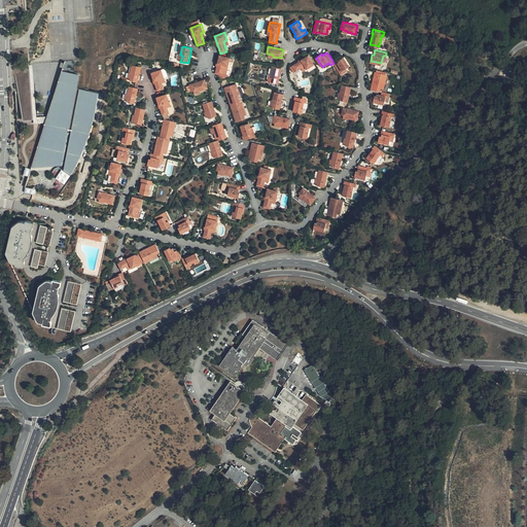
[(219,55),(215,74),(217,74),(221,75),(224,65),(227,66),(230,58),(220,55),(219,55)]
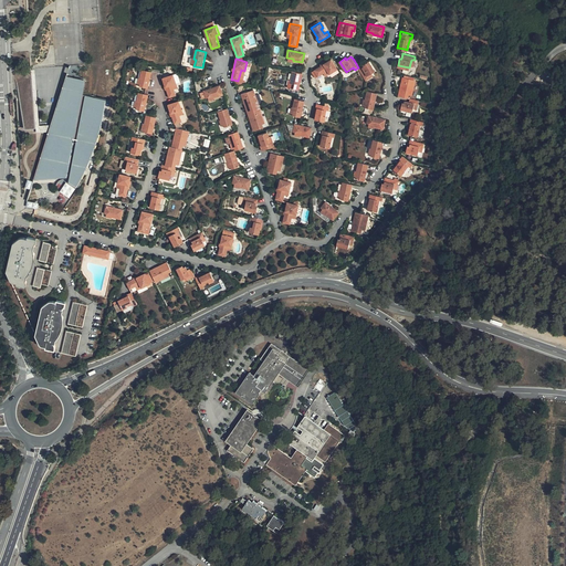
[(329,73),(337,69),(332,59),(314,71),(318,76),(327,71),(329,73)]
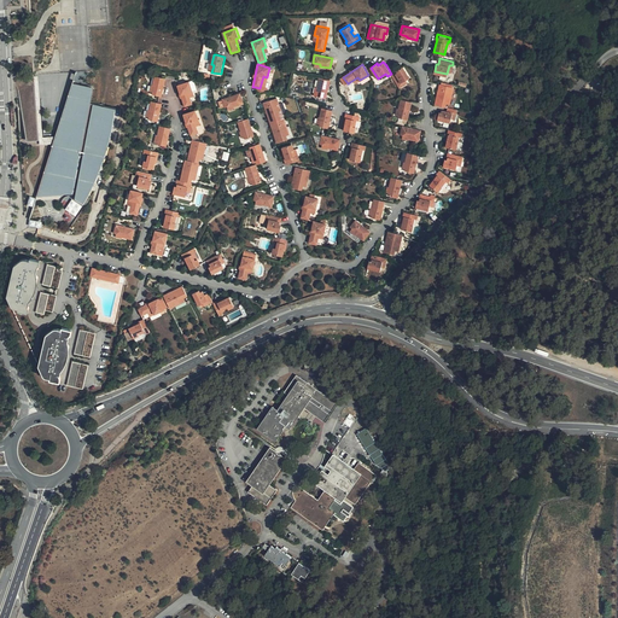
[(397,71),(392,75),(400,88),(404,85),(402,82),(409,77),(403,66),(397,70),(397,71)]
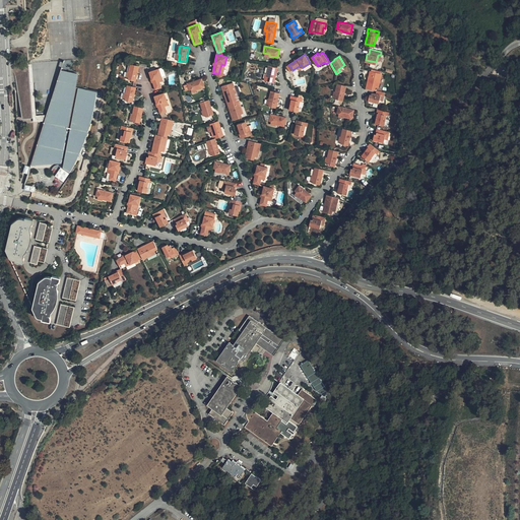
[(136,72),(137,65),(129,63),(128,73),(129,73),(127,79),(133,80),(134,80),(135,79),(136,72)]
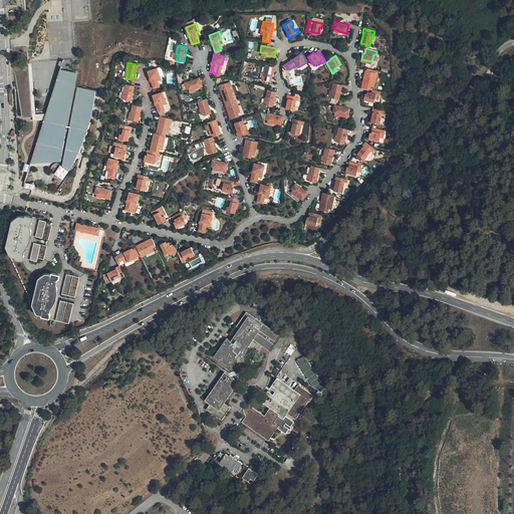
[(28,99),(30,116),(30,121),(43,119),(45,113),(34,115),(30,64),(26,65),(26,71),(28,99)]
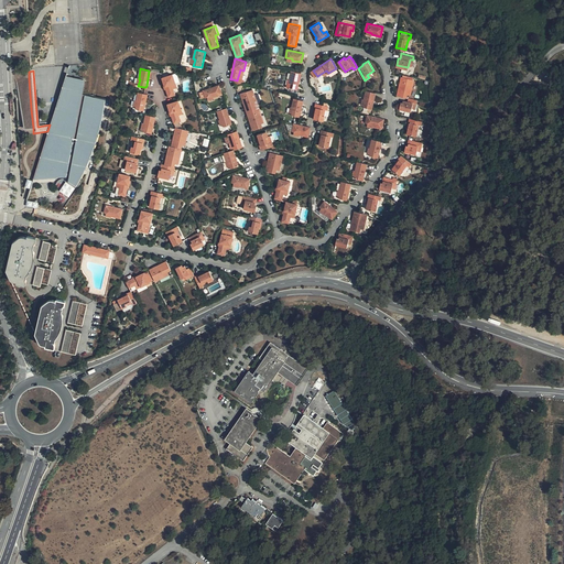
[(301,73),(291,71),(289,80),(291,80),(289,87),(297,89),(301,73)]
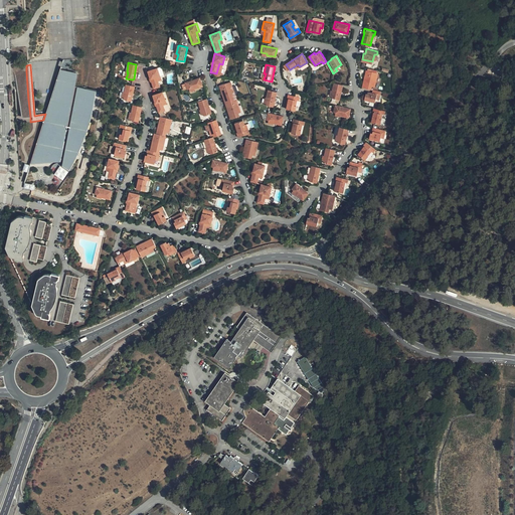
[(147,70),(148,74),(152,89),(156,87),(159,86),(156,75),(159,74),(156,66),(147,70)]
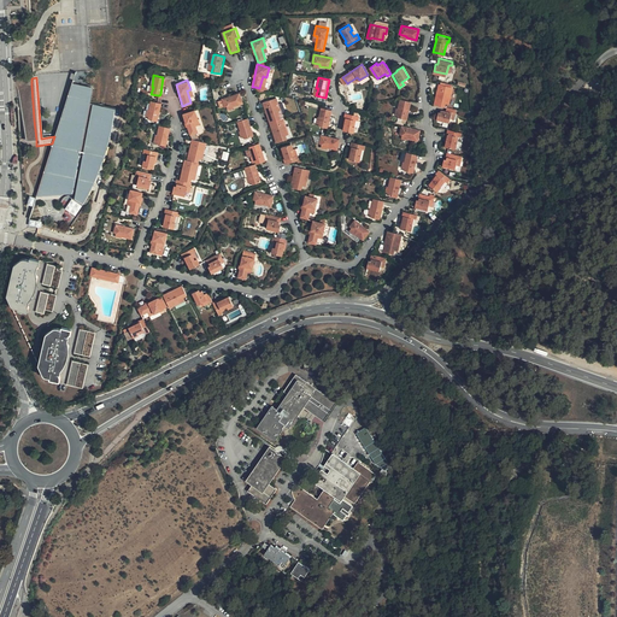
[(230,88),(229,82),(219,86),(223,92),(230,88)]
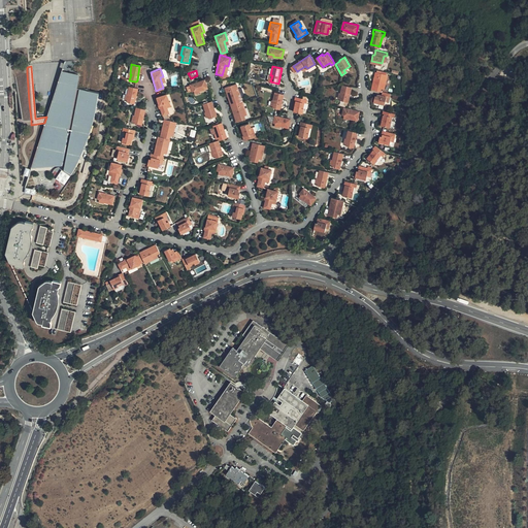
[(62,71),(44,123),(29,169),(64,166),(63,169),(71,174),(85,147),(91,131),(95,112),(98,93),(75,88),(77,74),(62,71)]
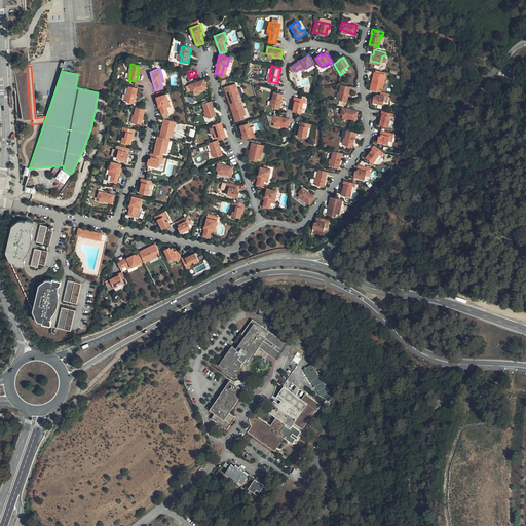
[(27,73),(15,74),(15,85),(22,119),(31,119),(29,102),(27,73)]
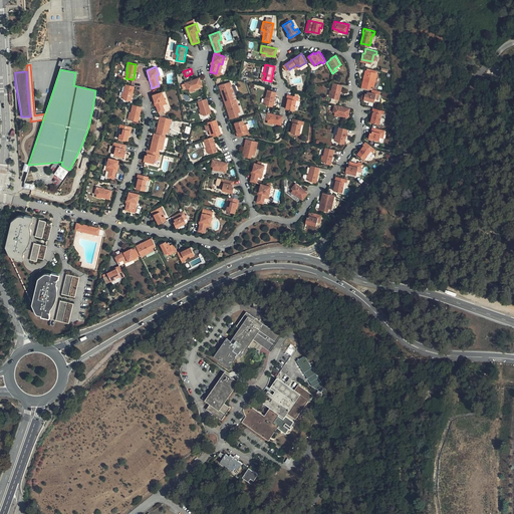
[(377,73),(366,71),(363,86),(370,88),(370,85),(374,86),(377,73)]
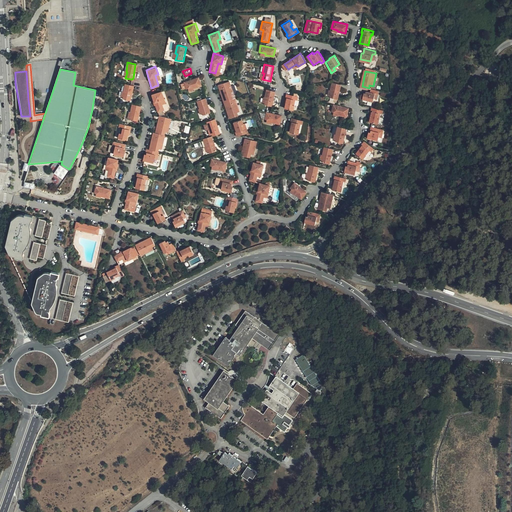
[(201,86),(197,78),(183,83),(186,90),(192,88),(192,90),(201,86)]
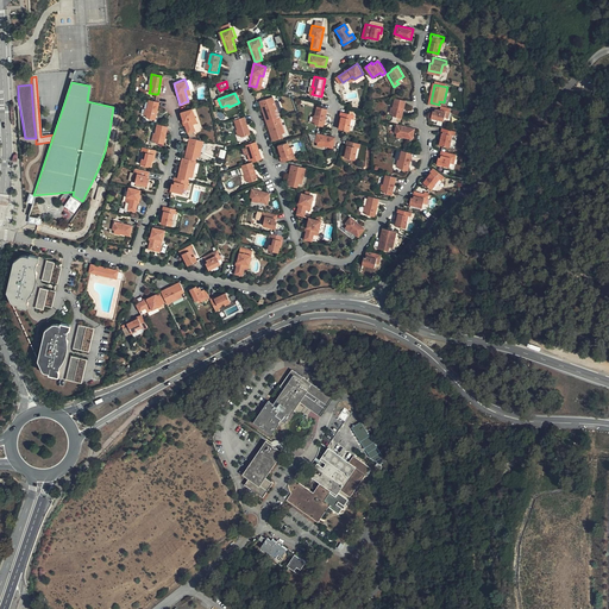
[(261,101),(268,120),(277,118),(274,108),(278,107),(275,96),(261,101)]
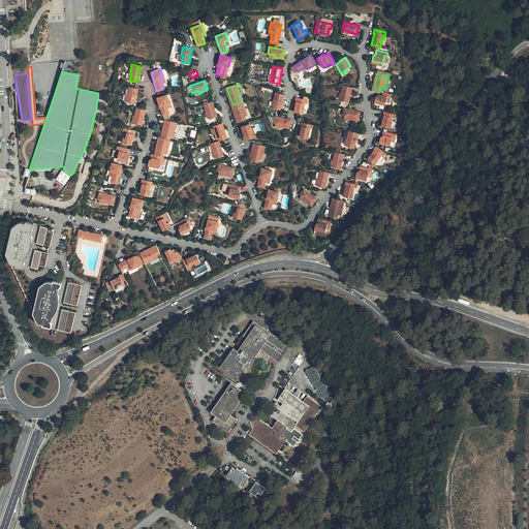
[(348,102),(352,86),(344,84),(342,93),(343,94),(342,100),(348,102)]
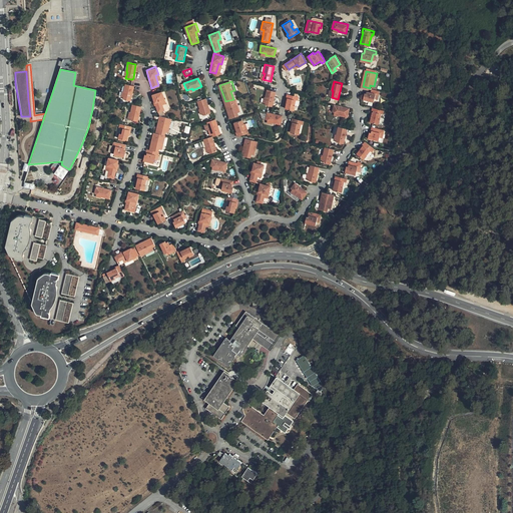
[(129,85),(124,84),(123,92),(125,92),(123,99),(129,101),(132,89),(133,86),(129,85)]
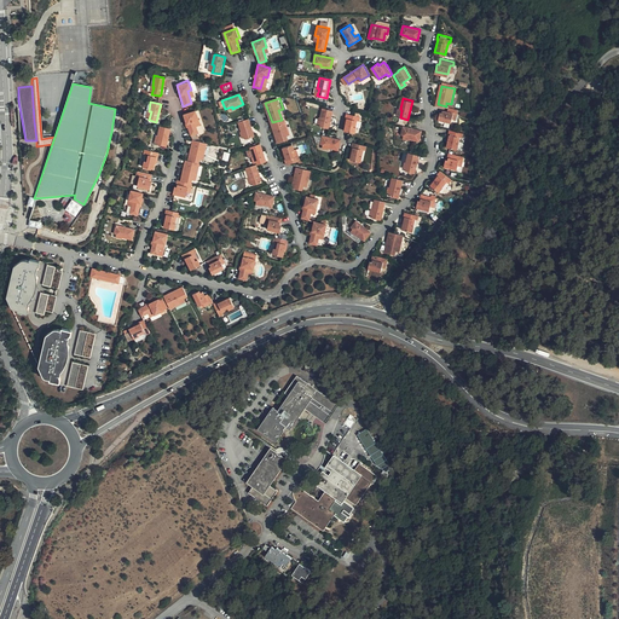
[(457,113),(458,109),(447,106),(447,109),(444,108),(443,111),(440,110),(439,117),(452,120),(453,111),(457,113)]
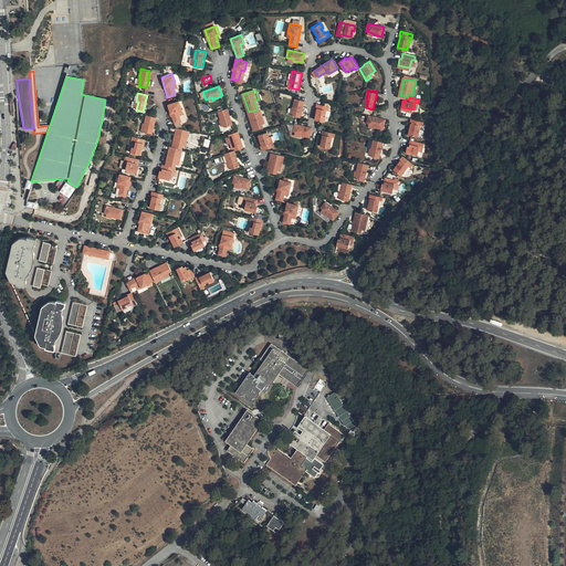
[(302,105),(303,102),(297,100),(293,98),(291,108),(293,108),(291,116),(299,118),(302,105)]
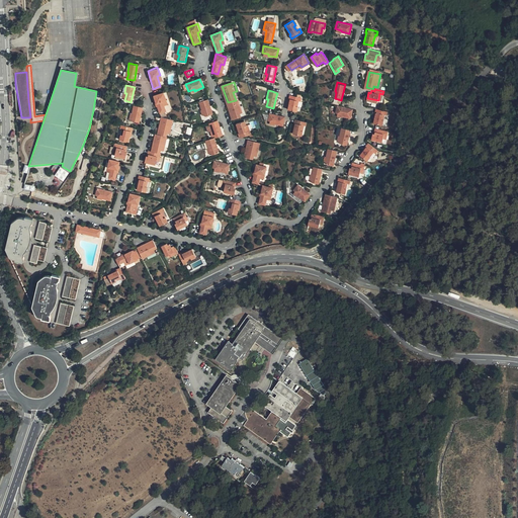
[(153,95),(153,98),(160,113),(166,111),(162,101),(166,99),(163,92),(159,93),(153,95)]
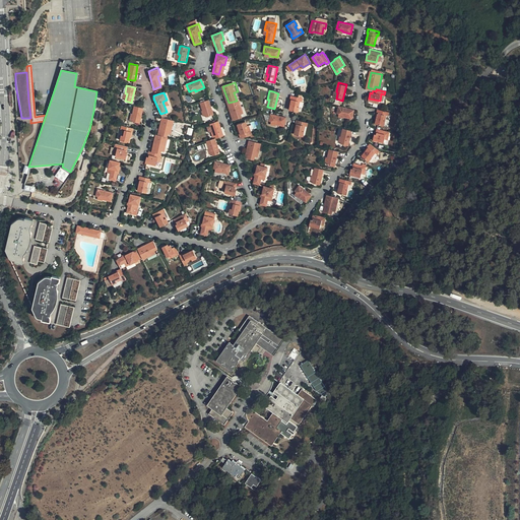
[(302,99),(296,98),(289,96),(289,100),(290,100),(289,107),(288,111),(297,113),(299,102),(302,103),(302,99)]
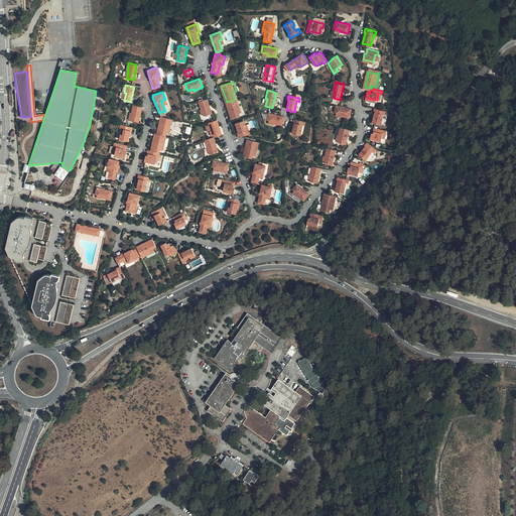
[(235,100),(227,102),(233,120),(241,117),(239,109),(242,108),(239,98),(235,100)]
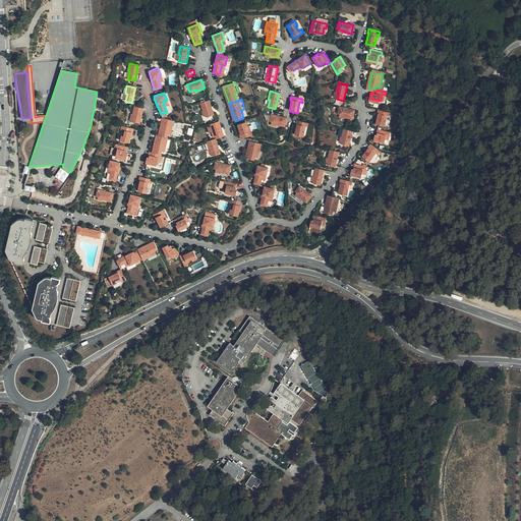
[(208,101),(199,103),(203,111),(204,111),(206,118),(214,115),(208,101)]
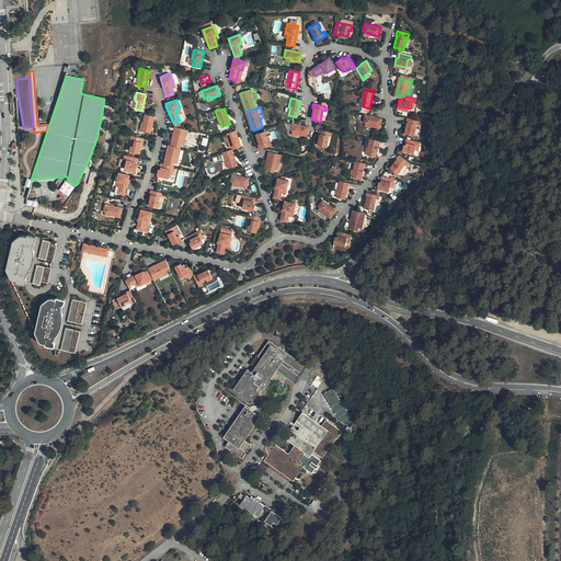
[(152,115),(144,113),(141,123),(144,123),(141,130),(149,133),(152,115)]
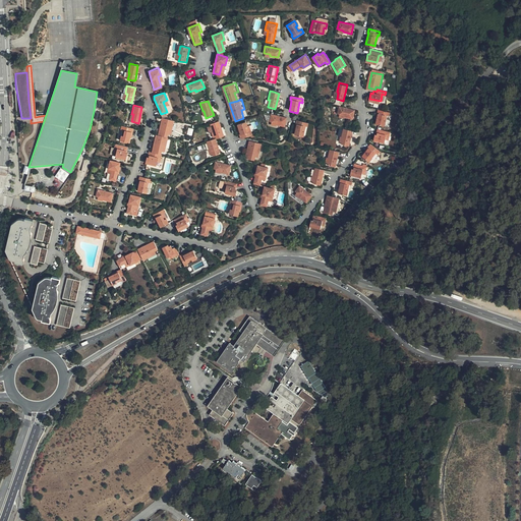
[(342,107),(340,106),(338,113),(345,115),(345,116),(353,118),(355,109),(342,107)]
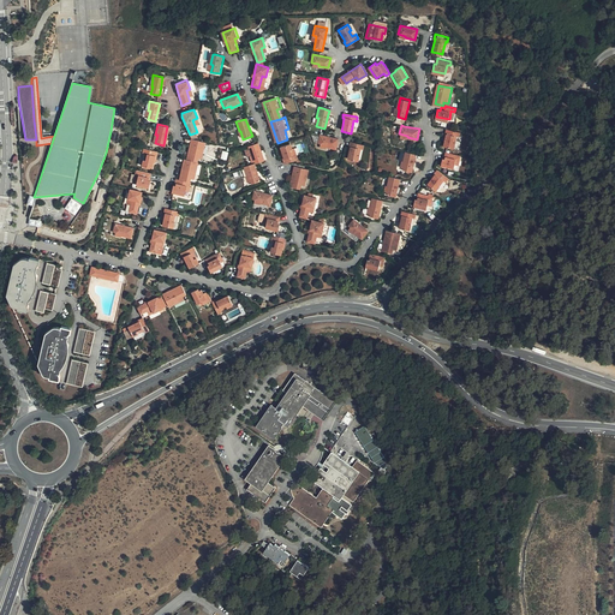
[(447,132),(446,135),(445,144),(454,147),(457,137),(458,135),(460,135),(460,131),(446,127),(445,131),(447,132)]
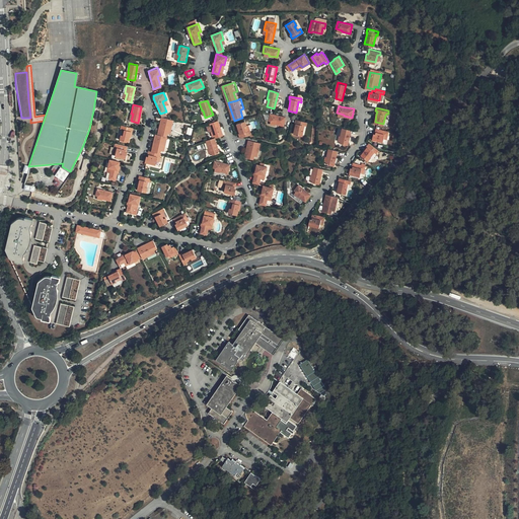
[(272,115),(269,114),(268,121),(275,123),(275,125),(283,126),(284,118),(281,117),(272,115)]
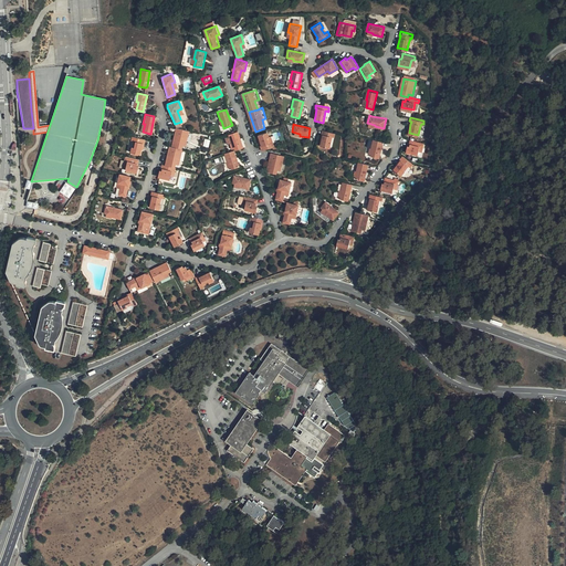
[(176,128),(171,146),(180,149),(182,140),(186,142),(188,130),(176,128)]
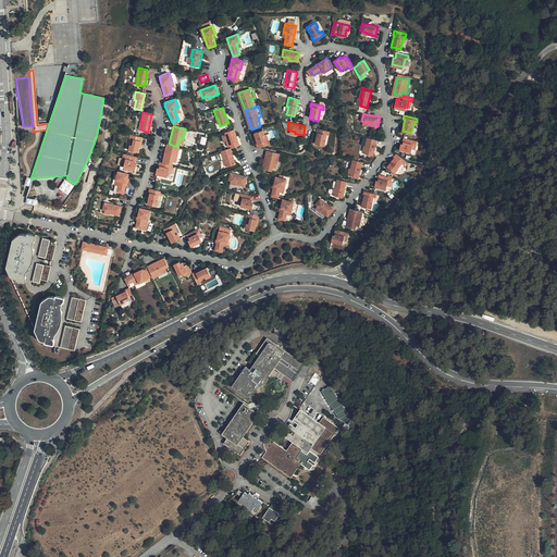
[(327,136),(329,133),(317,128),(316,133),(317,133),(314,145),(323,147),(325,136),(327,136)]
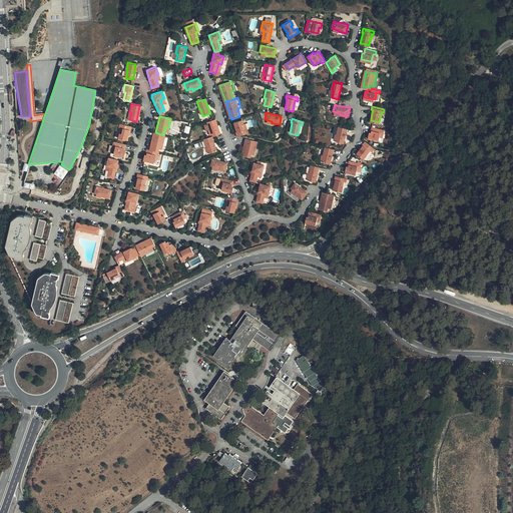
[(214,119),(205,122),(208,130),(210,130),(212,136),(219,134),(214,119)]
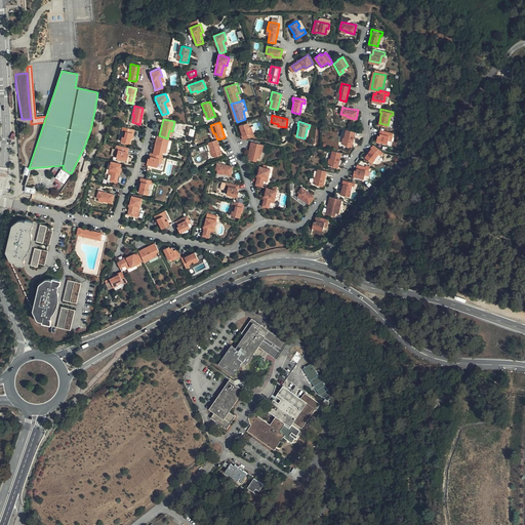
[(242,135),(240,136),(242,139),(246,138),(254,136),(252,132),(249,133),(248,128),(249,128),(247,122),(239,125),(242,135)]
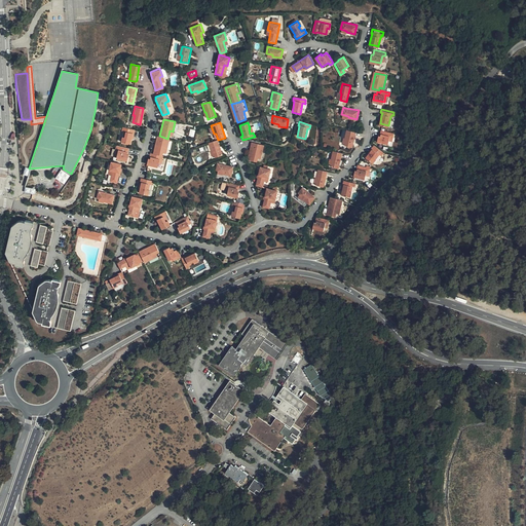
[(135,129),(121,126),(121,130),(124,132),(124,137),(122,136),(120,142),(128,144),(130,133),(134,134),(135,129)]
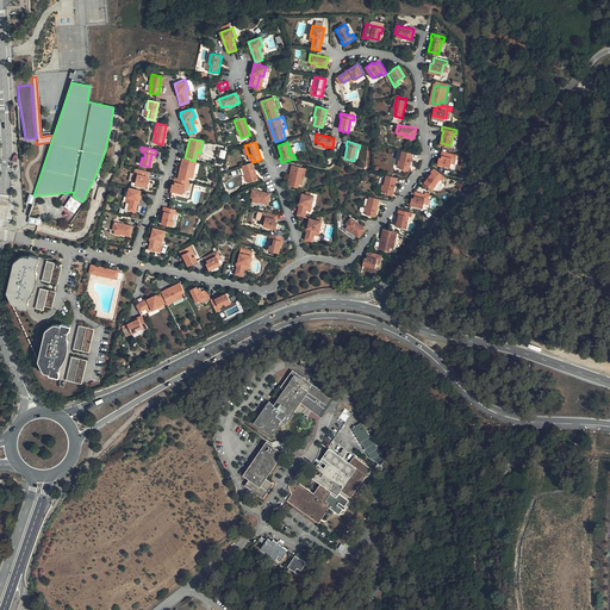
[(440,155),(439,157),(437,163),(450,166),(452,161),(453,157),(455,157),(456,153),(443,149),(442,156),(440,155)]
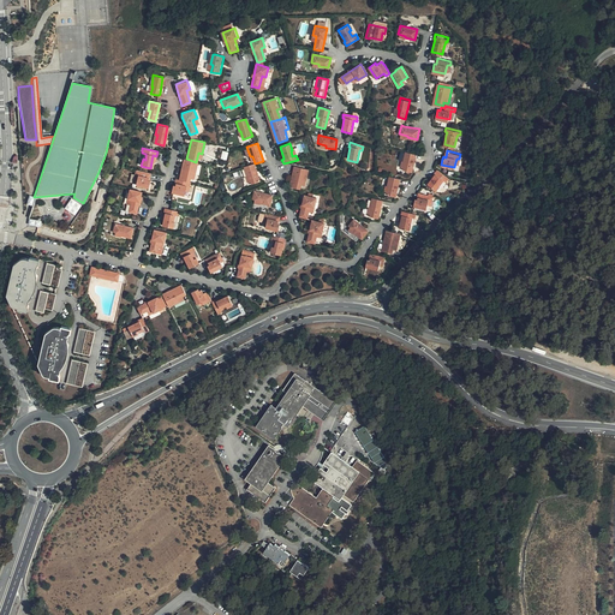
[(412,171),(417,154),(406,151),(405,161),(406,162),(405,169),(412,171)]
